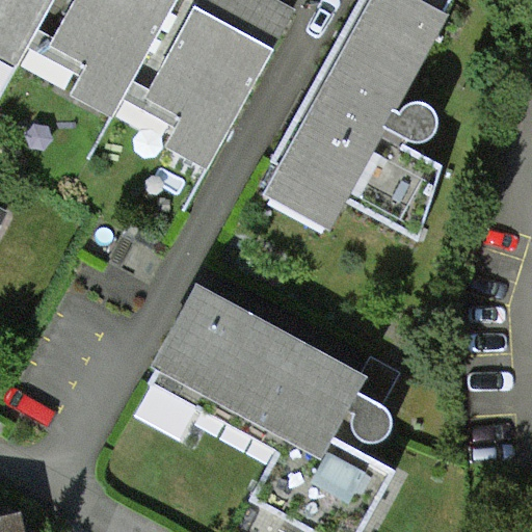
[(53,0),(0,0),(0,50),(20,60),(53,0)]
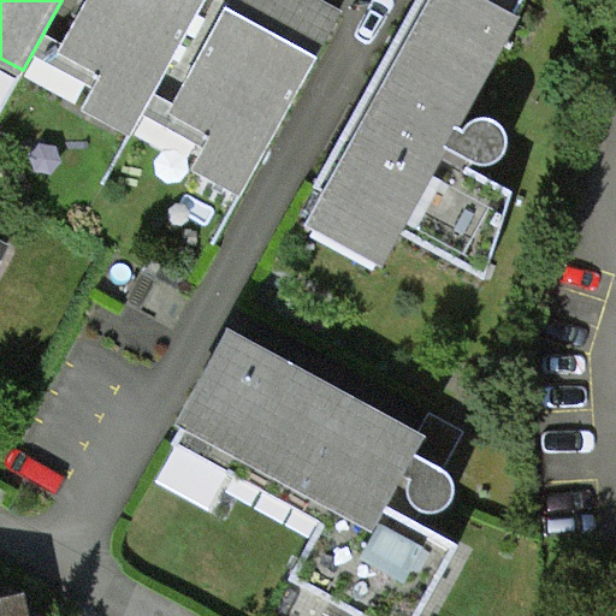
[(205,0),(88,0),(60,51),(95,70),(87,86),(95,90),(87,106),(132,131),(205,0)]
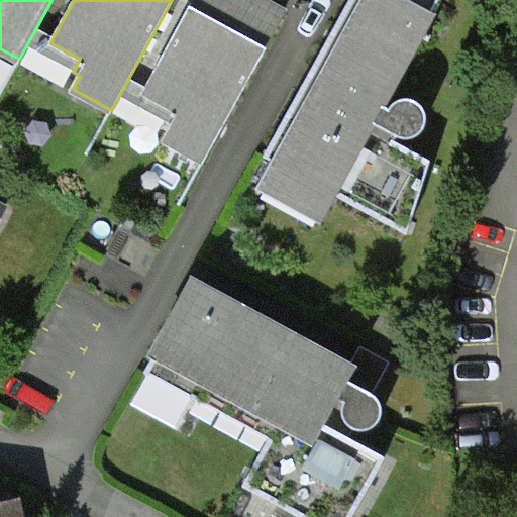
[(284,15),(255,0),(194,0),(142,93),(172,110),(165,122),(172,126),(165,138),(203,160),(284,15)]
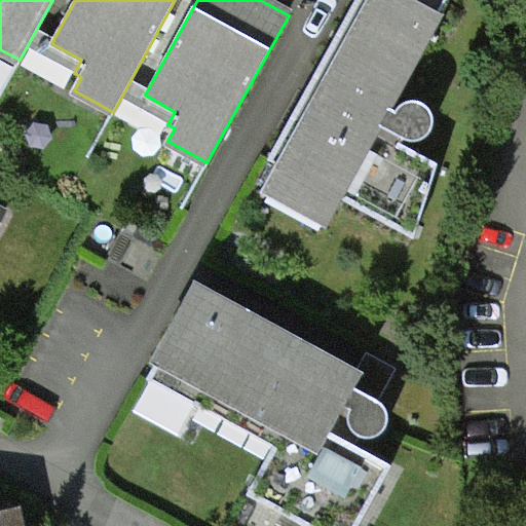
[(355,0),(311,82),(268,161),(278,166),(285,170),(329,194),(339,200),(411,240),(436,164),(401,145),(402,140),(413,142),(423,139),(430,128),(431,122),(429,116),(424,107),(414,102),(403,104),(395,112),(386,108),(445,0),(355,0)]
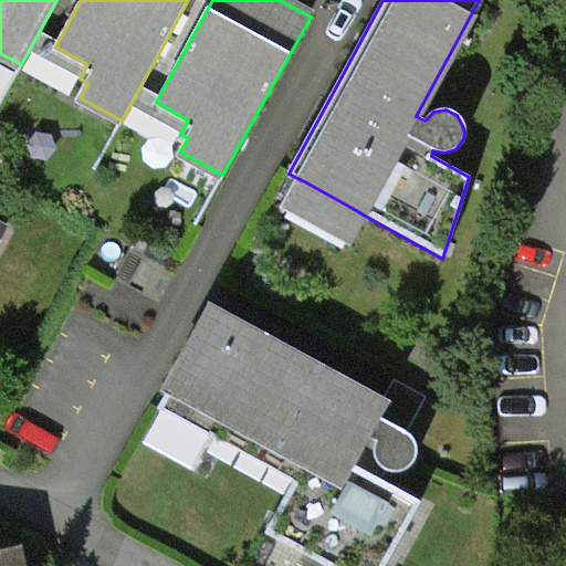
[(386,565),(420,502),(383,480),(387,471),(396,471),(402,471),(409,467),(415,460),(416,451),(416,444),(411,437),(406,431),(410,421),(395,413),(210,313),(157,409),(213,440),(224,420),(303,463),(265,532),(326,565),(386,565)]
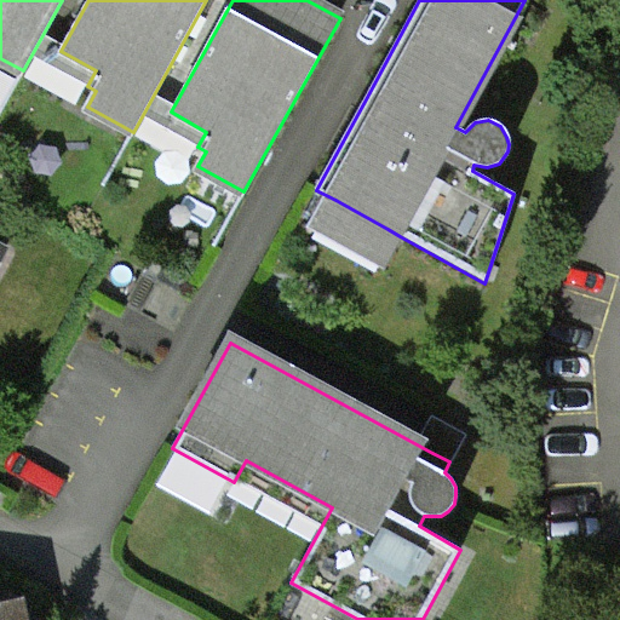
All buildings are outlined.
